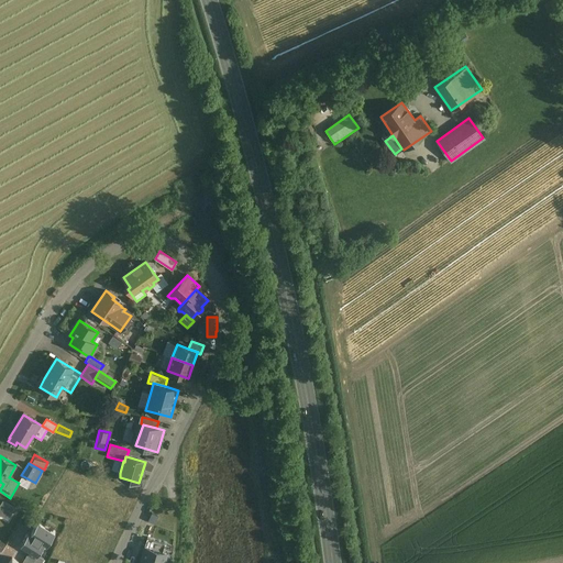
[(14,507),(2,500),(0,505),(0,509),(10,516),(14,507)]
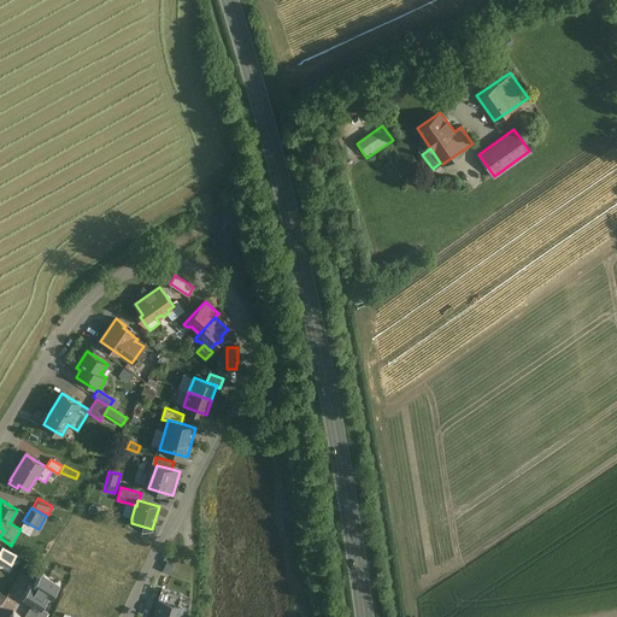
[(42,571),(34,585),(48,594),(52,597),(60,583),(42,571)]
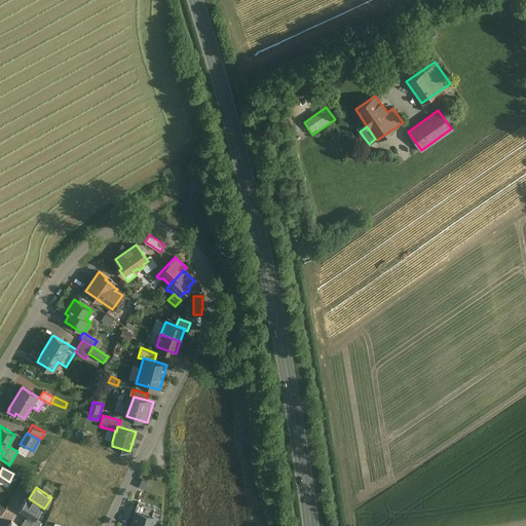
[(41,506),(29,498),(28,497),(20,509),(34,518),(41,506)]
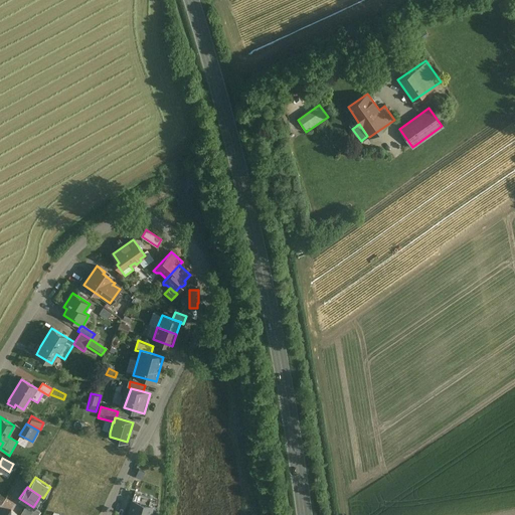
[(133,500),(128,514),(150,514),(153,505),(133,500)]
